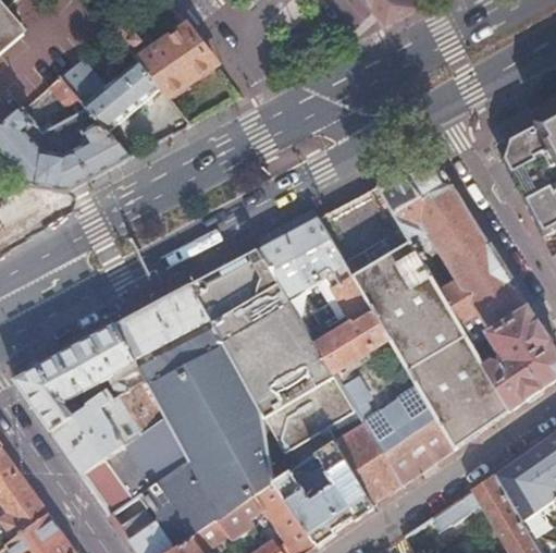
[(404,7),(415,0),(374,0),(386,16),(404,7)]
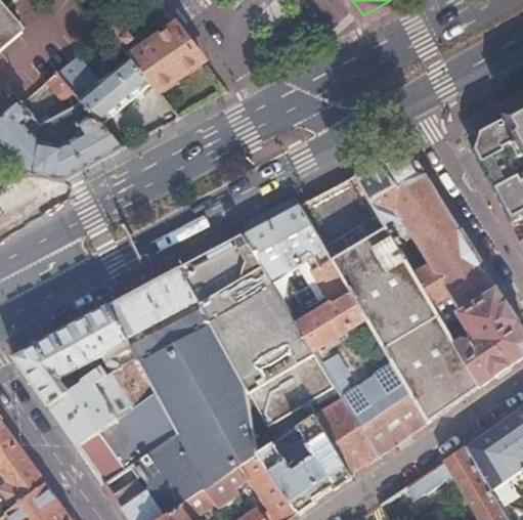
[(0,38),(16,25),(0,5),(0,38)]
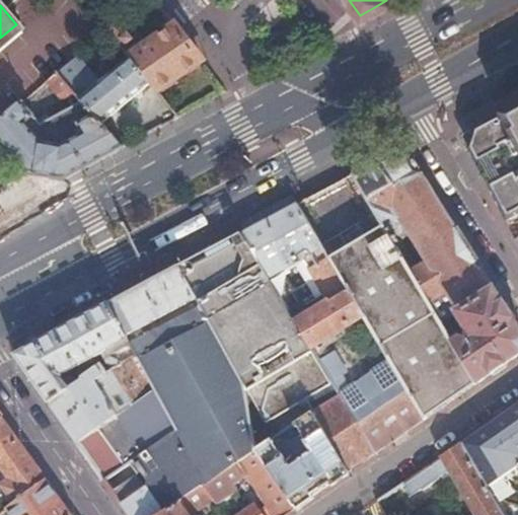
[(114,40),(117,45),(128,35),(124,29),(123,30),(121,31),(105,13),(97,20),(101,25),(114,40)]
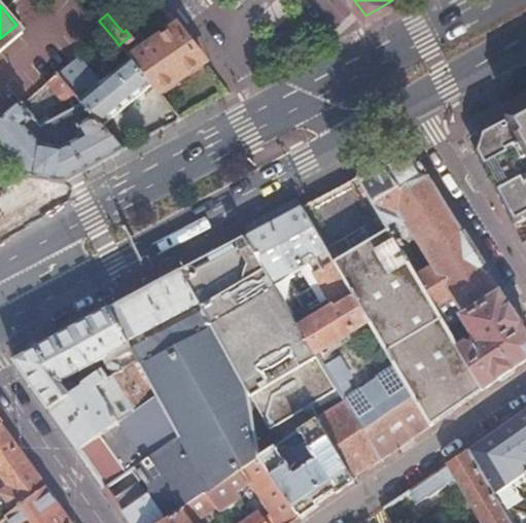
[(195,60),(201,56),(175,23),(146,42),(128,56),(148,80),(153,86),(179,69),(182,72),(197,63),(195,60)]
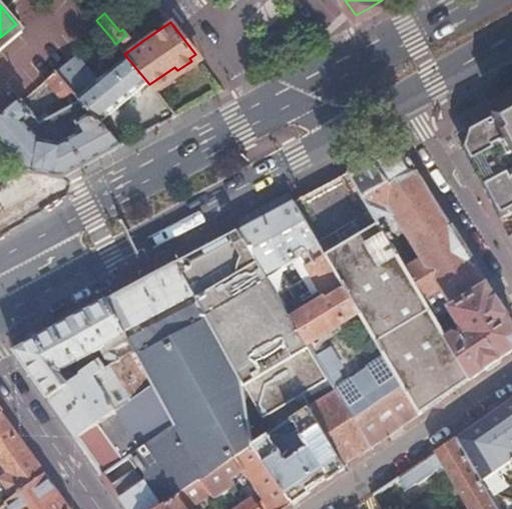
[(120,29),(121,30),(122,29),(126,35),(115,44),(124,54),(142,41),(130,23),(120,29)]
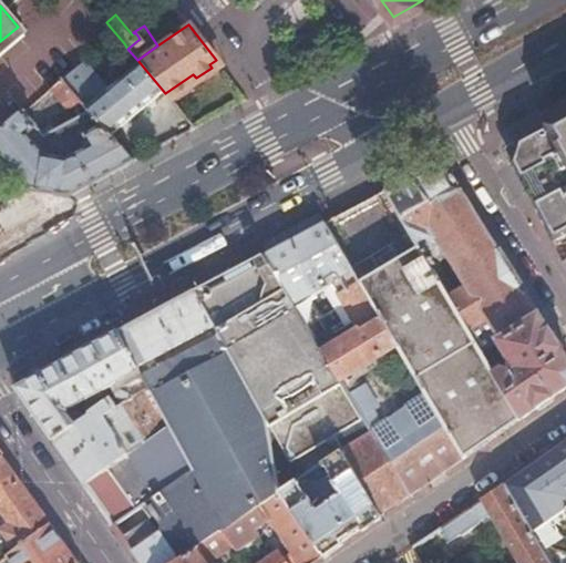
[(81,57),(57,75),(68,89),(70,90),(72,93),(81,102),(105,130),(160,86),(137,60),(106,85),(81,57)]
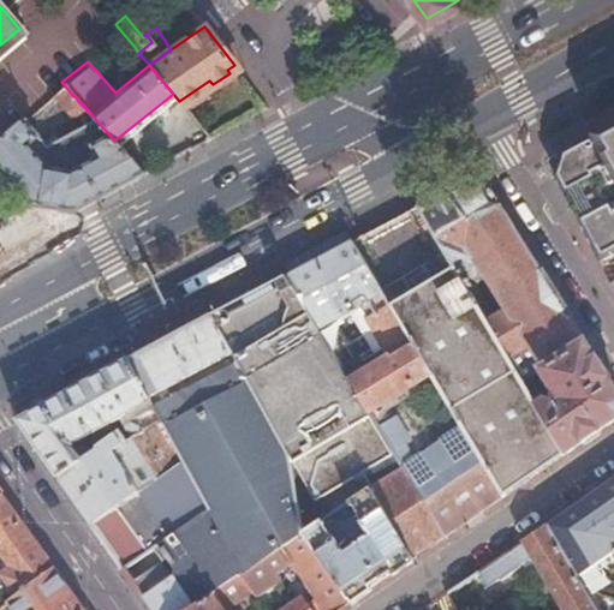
[(61,82),(49,93),(66,112),(78,101),(76,97),(73,96),(61,82)]
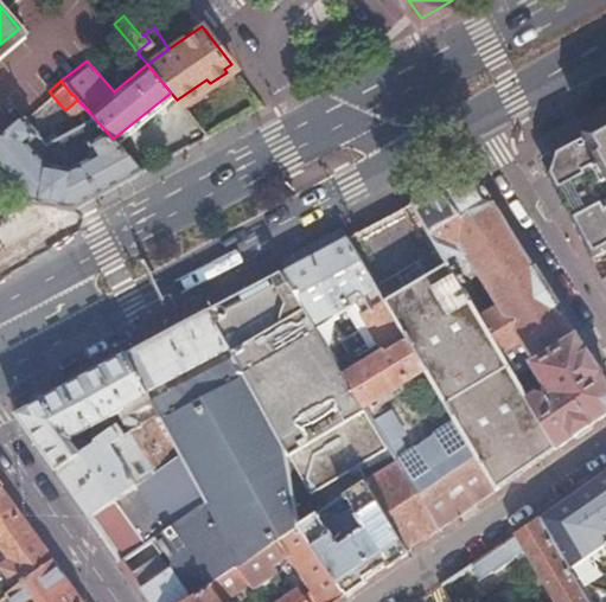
[(67,204),(136,167),(113,139),(87,109),(44,138),(23,114),(0,133),(0,164),(1,165),(30,198),(67,204)]
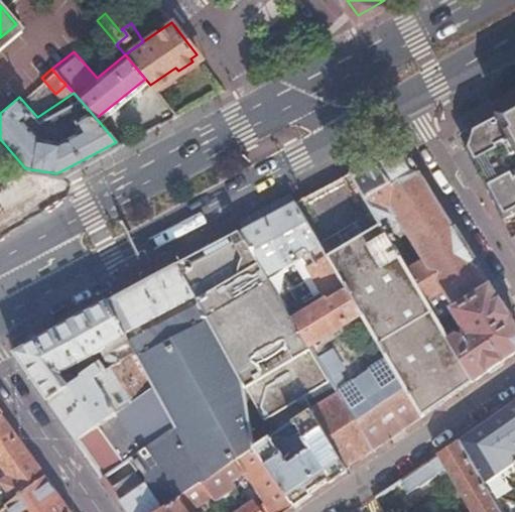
[(462,144),(503,215),(514,208),(514,99),(504,105),(469,123),(462,144)]
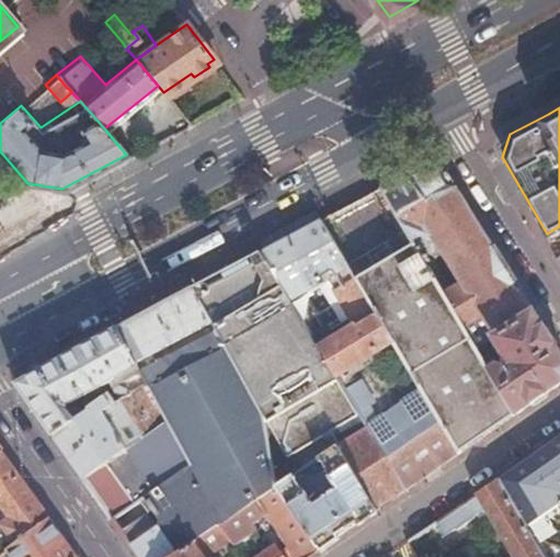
[(496,333),(535,309),(444,166),(427,161),(410,171),(381,185),(408,230),(419,248),(436,237),(461,282),(444,292),(477,347),(484,341),(496,333)]
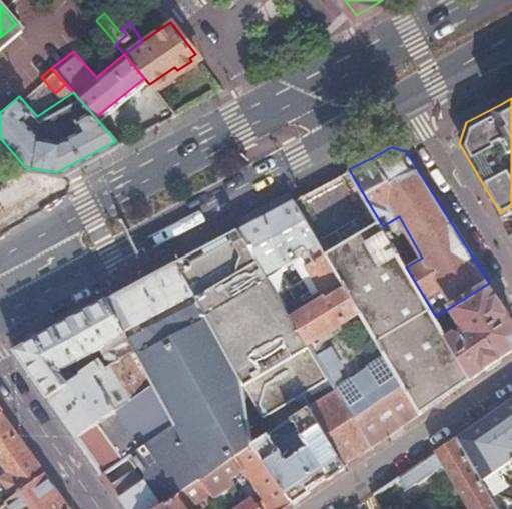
[(234,213),(240,226),(294,198),(287,185),(261,199),(234,213)]
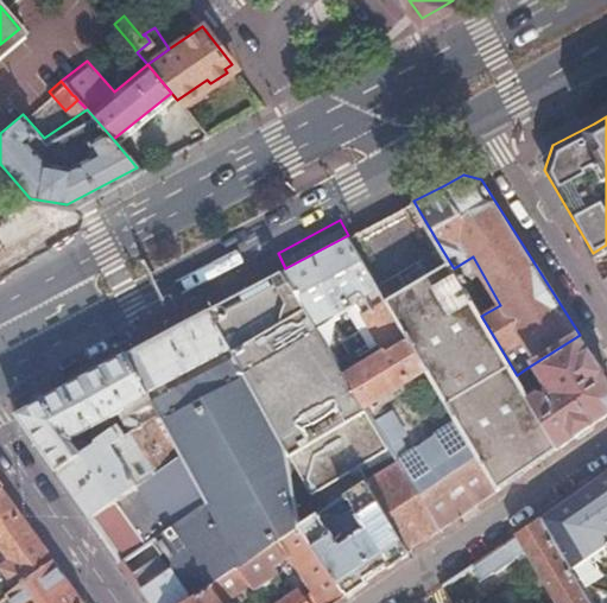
[(285,268),(283,270),(329,346),(341,337),(328,315),(358,297),(365,311),(386,299),(385,298),(348,235),(285,268)]
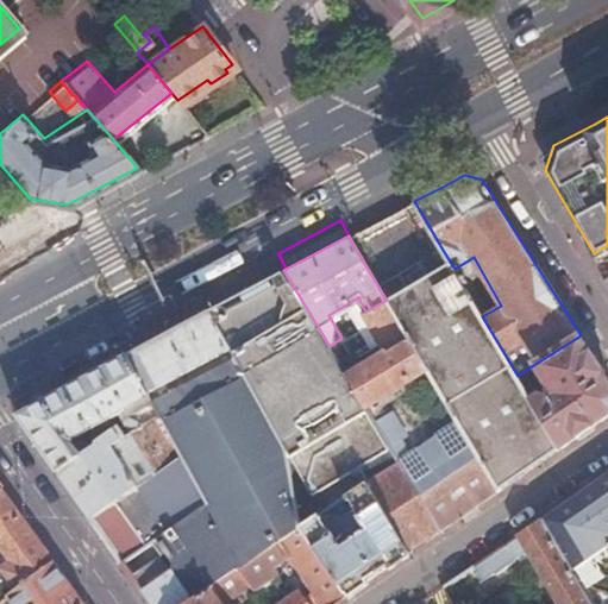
[(458,419),(497,486),(558,445),(532,398),(518,376),(482,316),(455,269),(443,250),(424,262),(430,272),(386,299),(387,300),(409,339),(427,367),(458,419)]
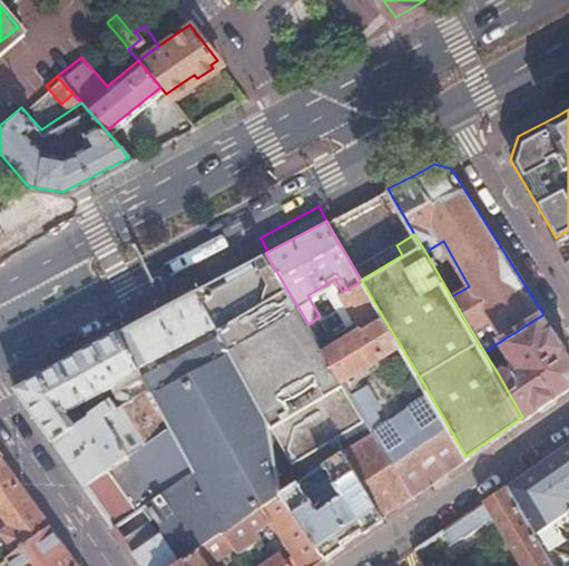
[(266,417),(280,491),(296,480),(323,462),(343,449),(342,448),(337,439),(366,420),(359,408),(350,393),(342,379),(325,351),(320,343),(308,324),(265,253),(233,270),(195,290),(266,417)]
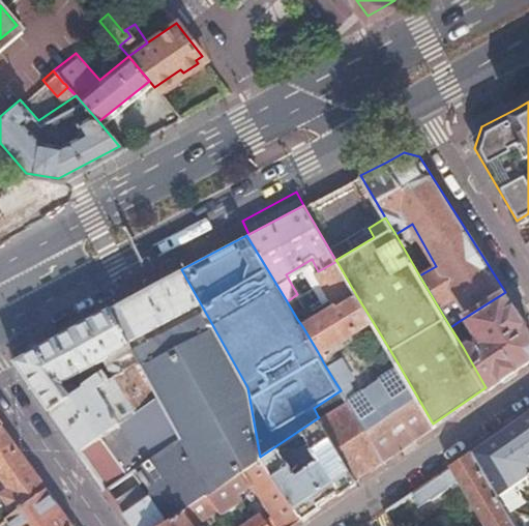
[(336,261),(318,271),(316,272),(331,297),(336,305),(336,308),(356,295),(336,261)]
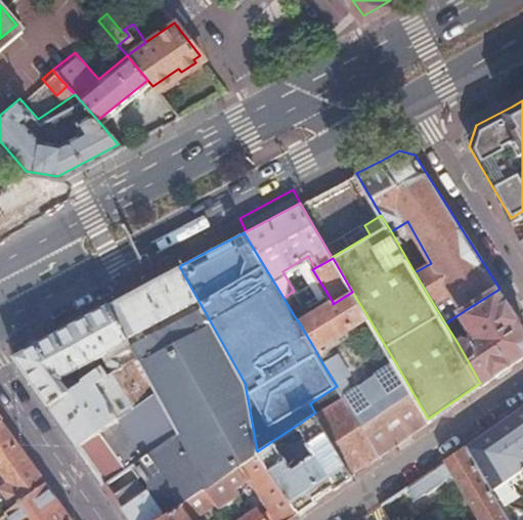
[(235,466),(240,463),(257,451),(245,383),(179,266),(138,288),(107,304),(155,391),(177,432),(164,440),(171,452),(165,457),(158,461),(154,464),(156,469),(148,473),(144,469),(140,472),(150,487),(145,490),(136,475),(112,491),(131,519),(155,519),(205,486),(225,473),(235,466)]
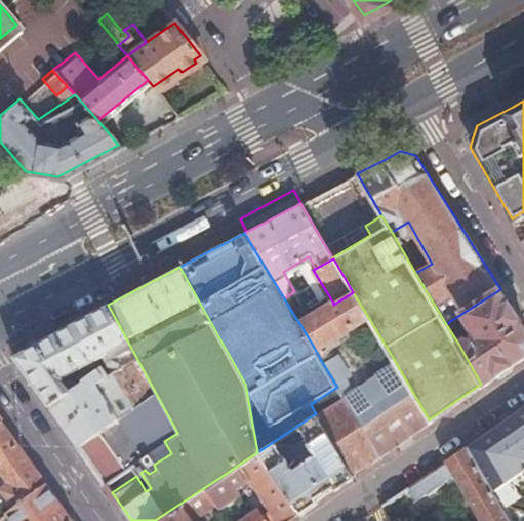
[(458,344),(481,384),(523,354),(523,326),(519,319),(500,289),(465,312),(475,328),(473,332),(476,338),(473,341),(466,341),(458,344)]
